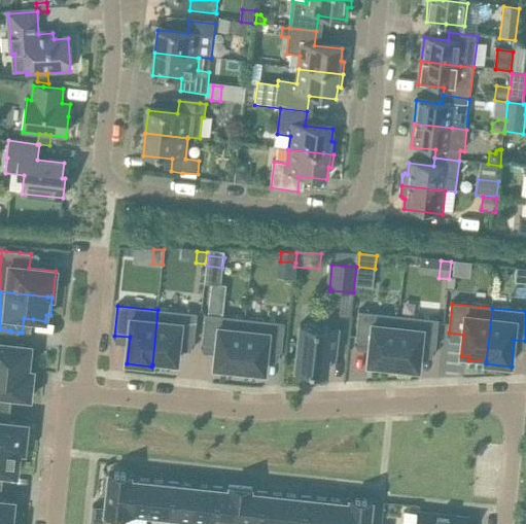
[(198,315),(158,310),(152,364),(170,367),(170,363),(177,364),(180,343),(195,344),(198,315)]
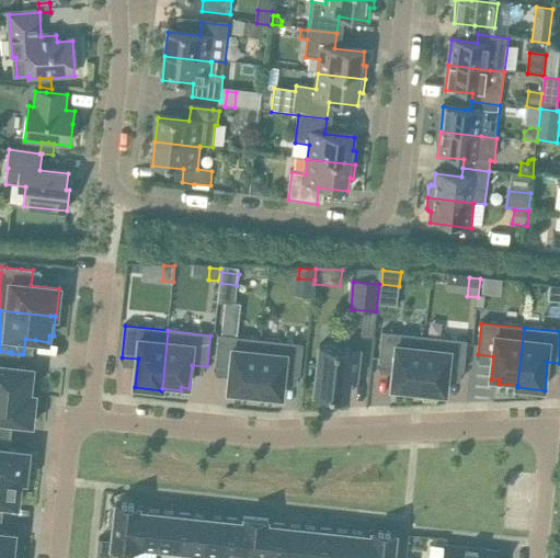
[(425,337),(383,332),(379,363),(395,365),(392,388),(400,389),(399,393),(415,394),(414,396),(419,397),(425,337)]
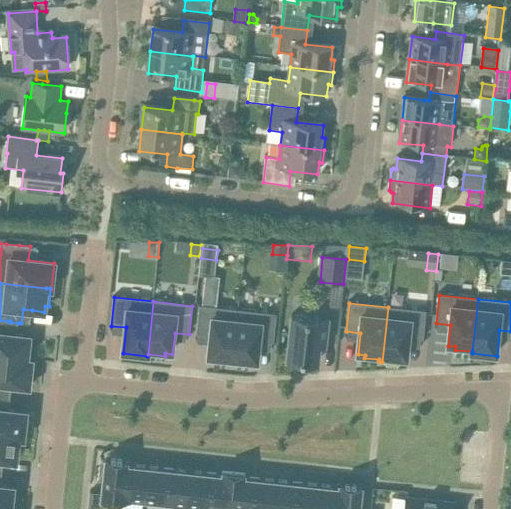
[(238,310),(200,306),(196,334),(211,336),(208,357),(215,358),(215,361),(229,363),(229,364),(232,365),(238,310)]
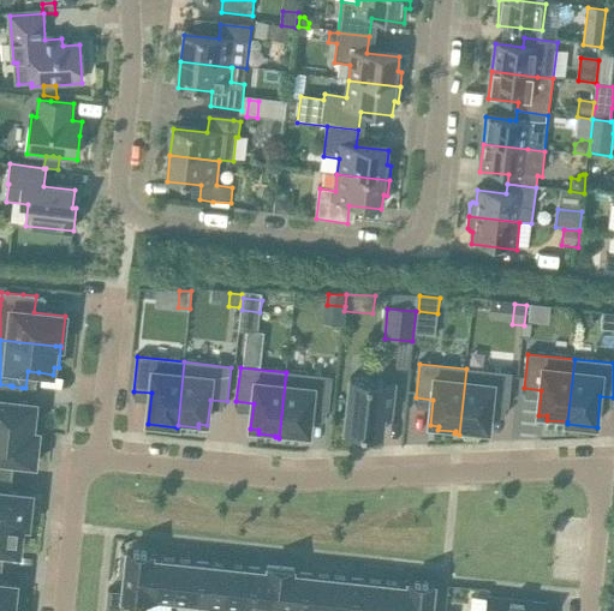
[(513,375),(466,369),(459,435),(463,435),(463,432),(480,435),(481,431),(489,431),(492,406),(508,408),(513,375)]
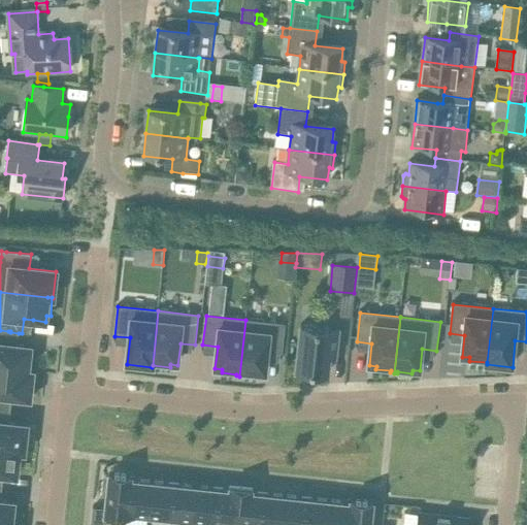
[(283,354),(286,325),(245,320),(239,376),(242,376),(243,374),(258,376),(258,373),(265,374),(268,353),(283,354)]
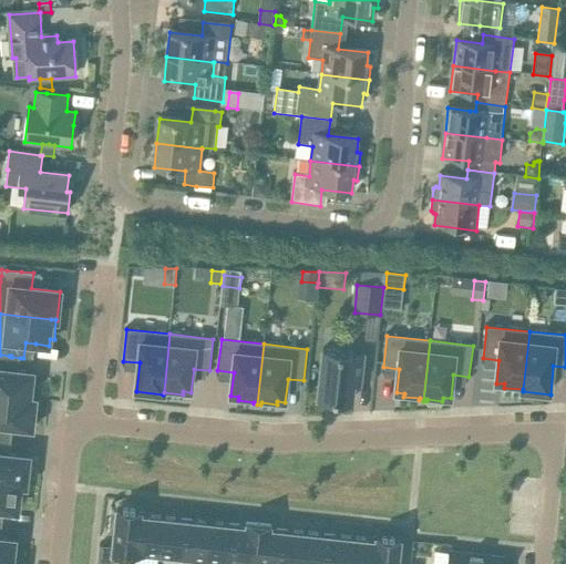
[(358,355),(323,350),(319,399),(322,402),(333,403),(336,400),(352,402),(354,382),(360,383),(363,358),(358,357),(358,355)]
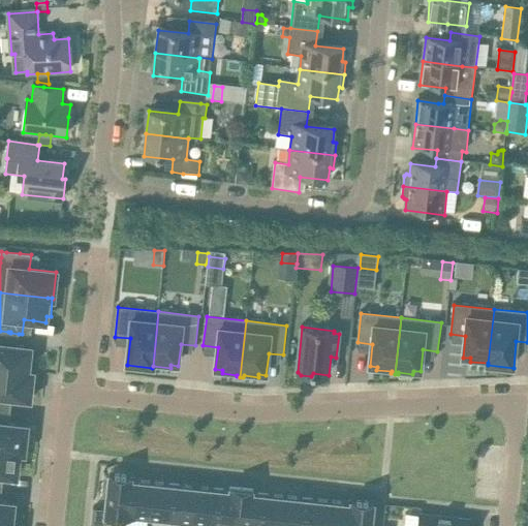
[(0,369),(31,373),(33,353),(30,353),(30,348),(8,346),(10,333),(10,332),(8,332),(0,331),(0,369)]
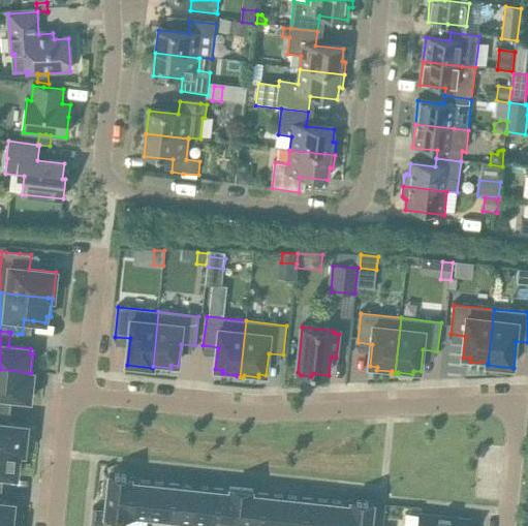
[(0,409),(1,410),(3,397),(30,399),(32,373),(31,373),(0,369),(0,409)]
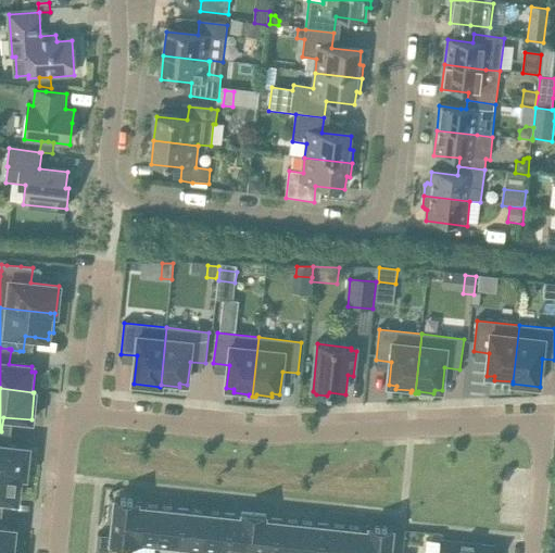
[(0,473),(20,476),(25,476),(28,449),(0,445),(1,431),(0,430),(0,473)]
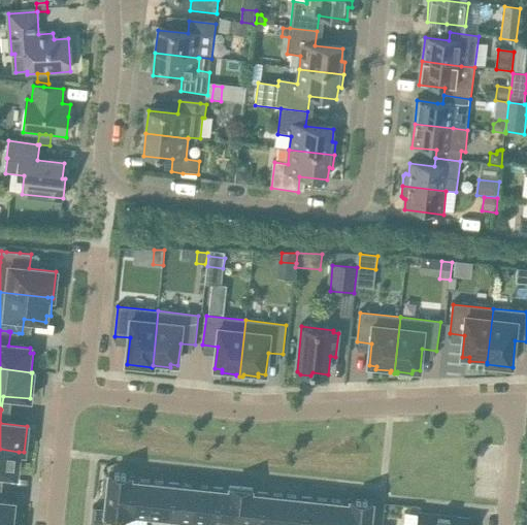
[(0,473),(17,477),(19,452),(0,449),(0,473)]
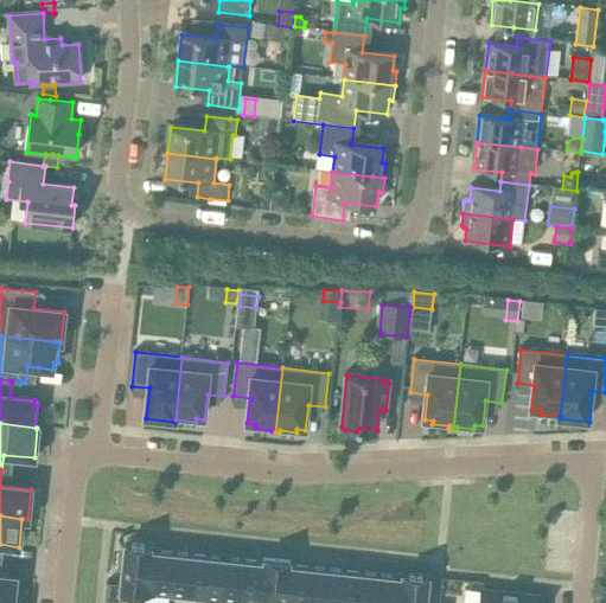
[(152,549),(127,546),(126,550),(121,549),(119,571),(123,571),(122,585),(108,584),(106,602),(120,602),(120,601),(132,602),(145,602),(146,594),(151,552),(152,549)]
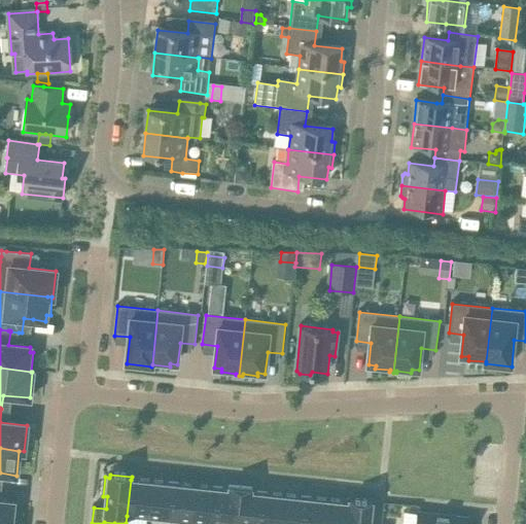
[(153,482),(131,480),(127,516),(149,518),(153,482)]
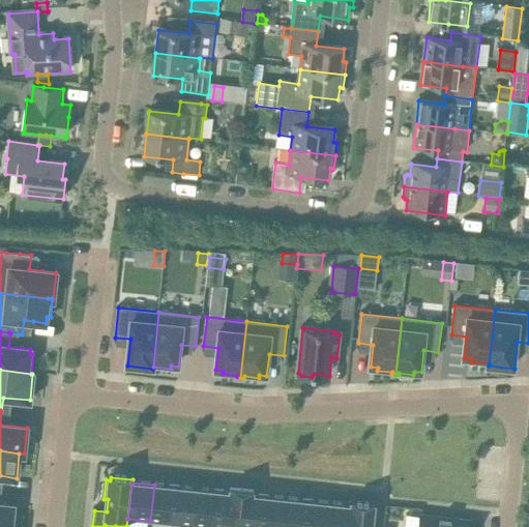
[(176,488),(154,485),(150,521),(172,524),(176,488)]
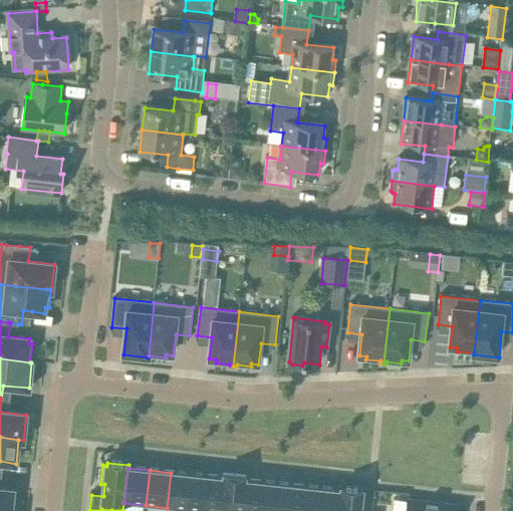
[(192,475),(171,473),(167,508),(188,510),(192,475)]
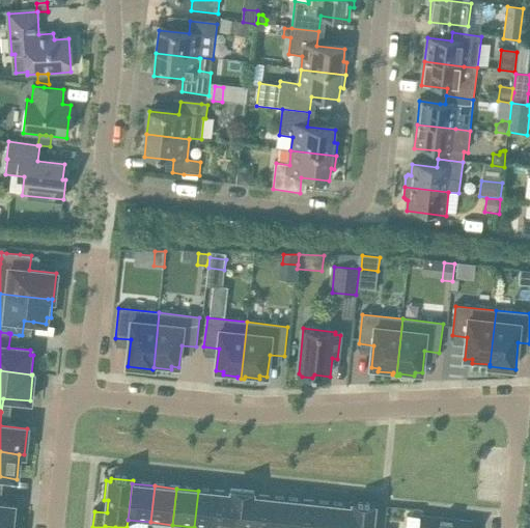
[(198,491),(194,527),(217,527),(221,493),(198,491)]
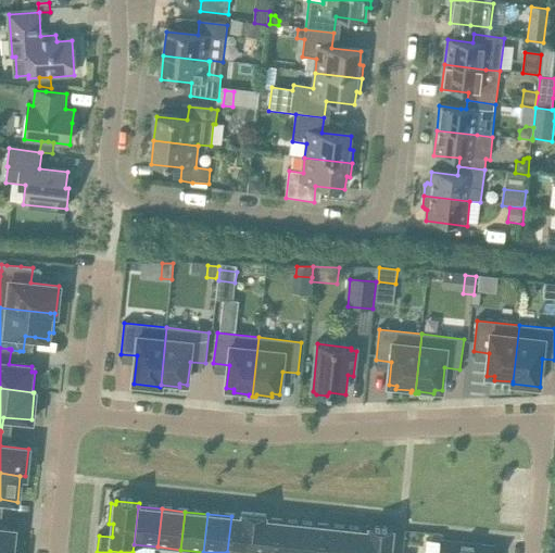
[(243,515),(242,517),(231,516),(227,552),(250,552),(254,516),(243,515)]
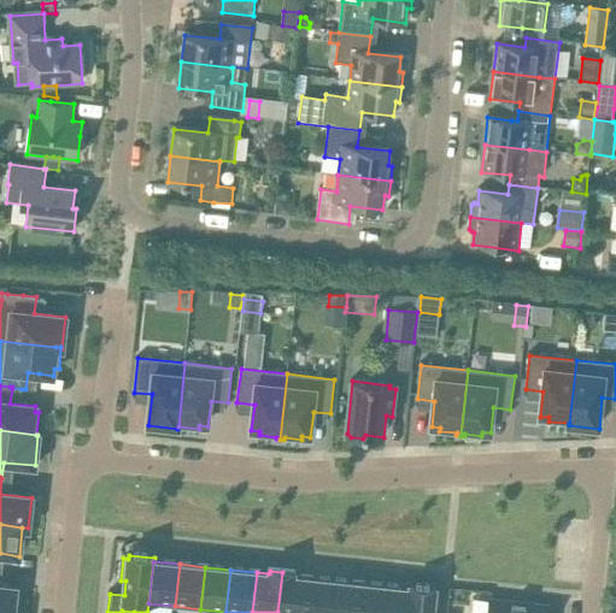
[(295,573),(282,572),(277,612),(303,612),(308,578),(294,577),(295,573)]
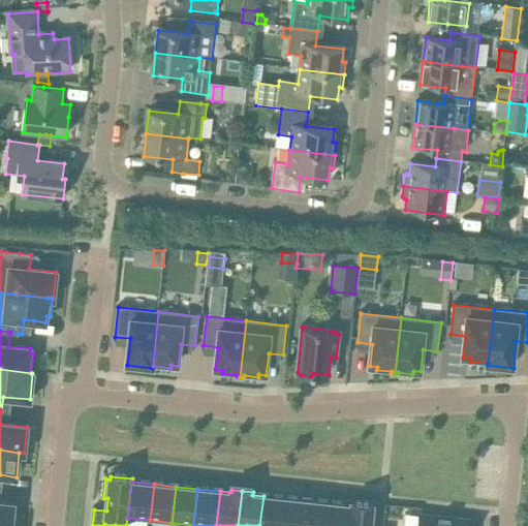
[(281,525),(285,498),(264,496),(259,525),(281,525)]
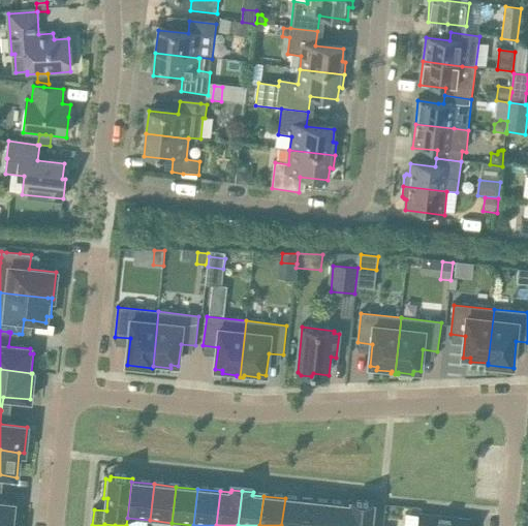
[(285,498),(281,525),(305,525),(309,501),(285,498)]
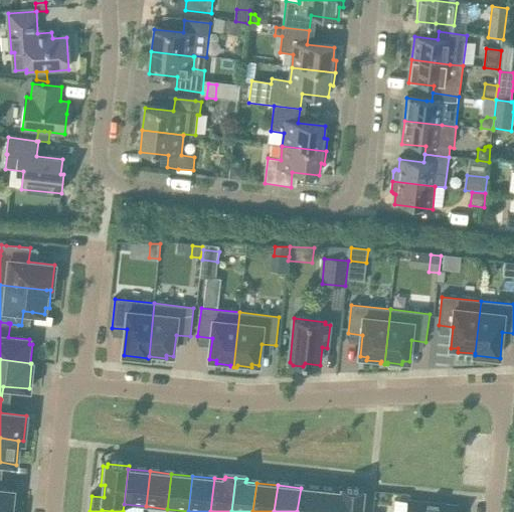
[(319,511),(322,490),(301,488),(297,511),(319,511)]
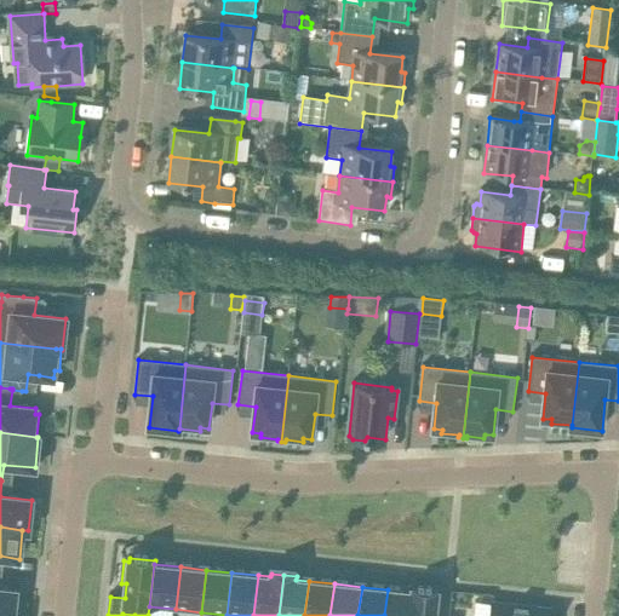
[(18,615),(21,598),(16,597),(16,591),(0,588),(0,615),(18,615)]
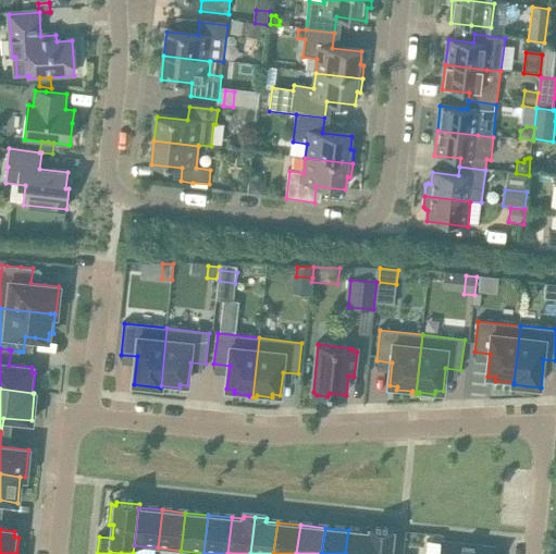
[(371,529),(370,532),(367,553),(391,553),(394,532),(371,529)]
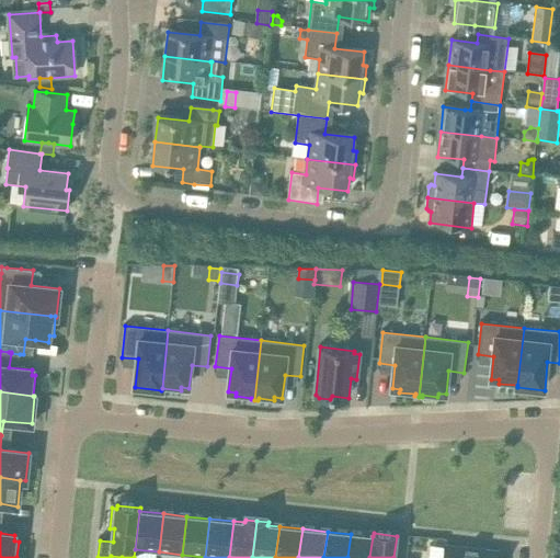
[(369,557),(373,536),(351,534),(347,557),(369,557)]
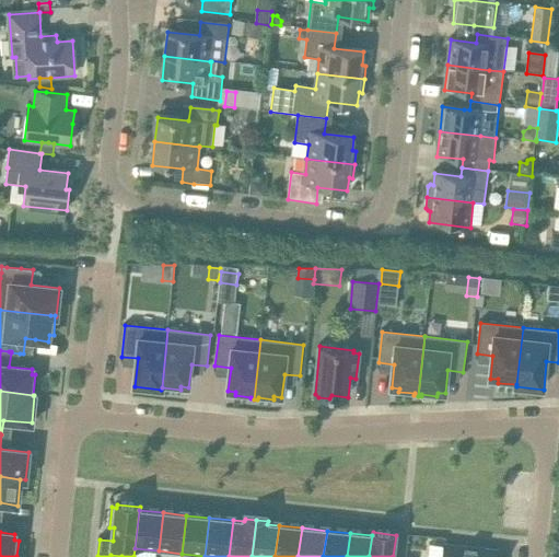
[(496,556),(497,553),(445,547),(444,556),(496,556)]
